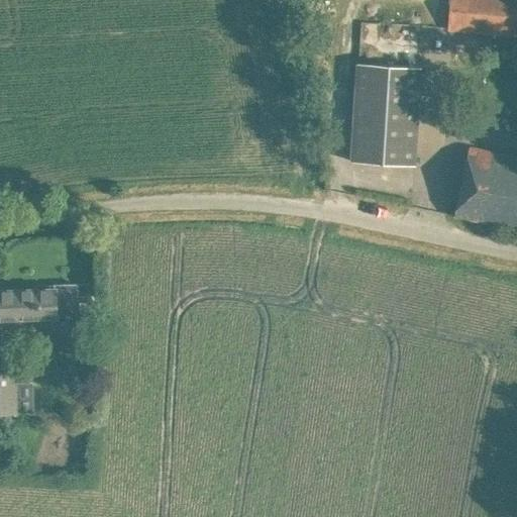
[(516,0),(450,0),(448,29),(516,33),(516,0)]
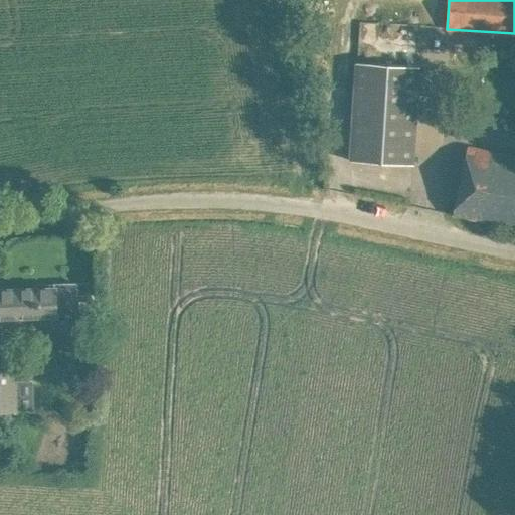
[(351,160),(412,164),(418,66),(357,62),(351,160)]
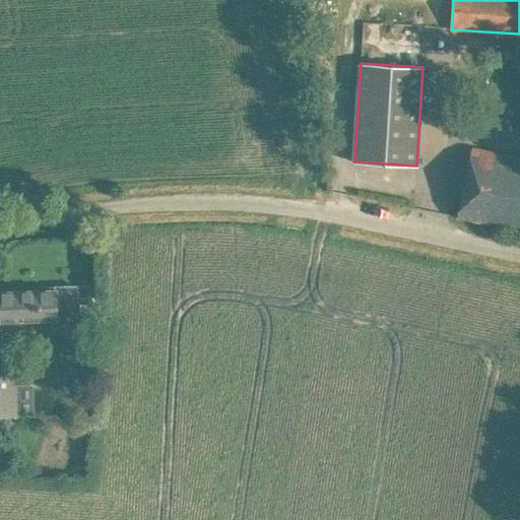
[(519,156),(472,146),(457,216),(519,230),(519,156)]
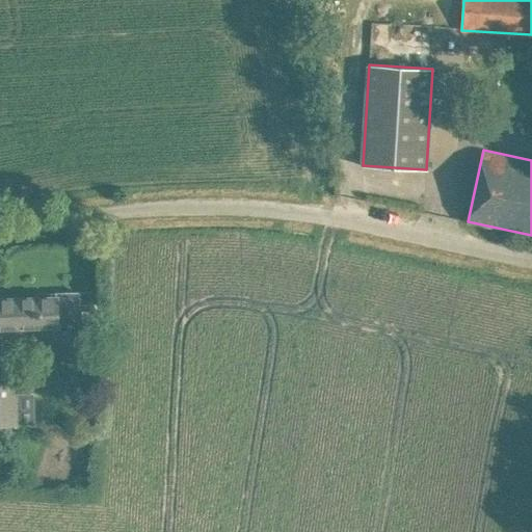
[(56,296),(0,298),(0,328),(2,330),(14,330),(16,325),(54,324),(54,334),(95,333),(94,303),(79,304),(79,292),(56,292),(56,296)]
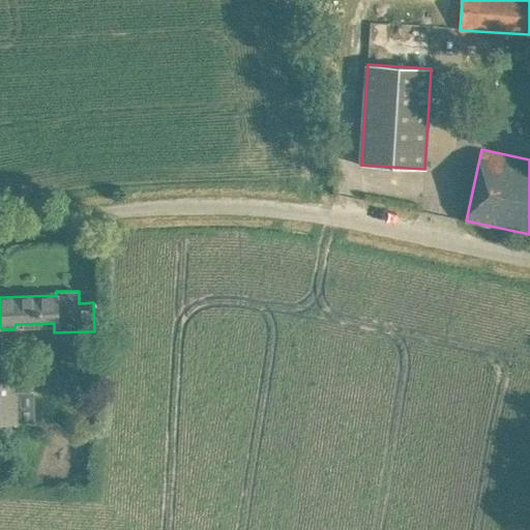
[(0,379),(0,422),(16,423),(15,379),(0,379)]
